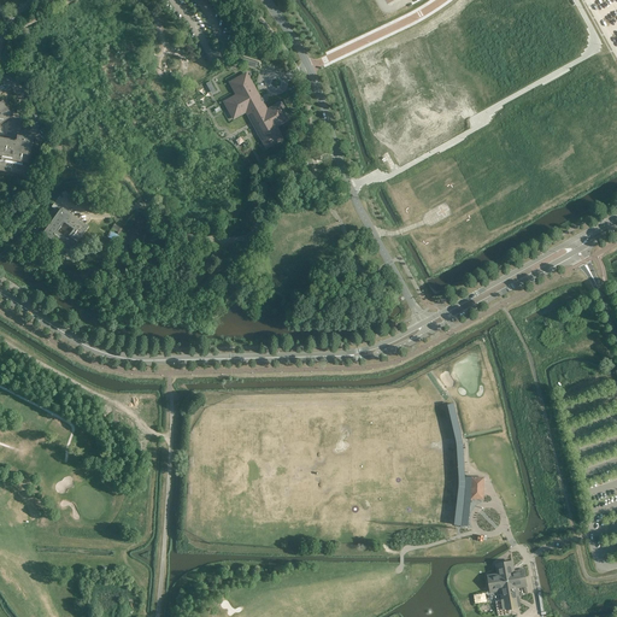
[(236,95),(224,103),(234,118),(246,112),(266,148),(282,140),(276,127),(288,119),(280,104),(266,111),(263,105),(262,103),(264,101),(262,98),(260,99),(256,90),(246,74),(230,83),(236,95)]
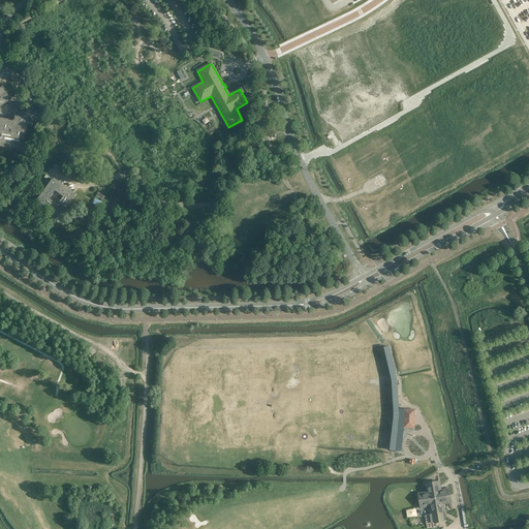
[(0,147),(22,151),(28,119),(20,118),(14,117),(13,121),(12,121),(8,121),(8,120),(0,118),(0,106),(8,101),(11,99),(2,87),(0,88),(0,147)]
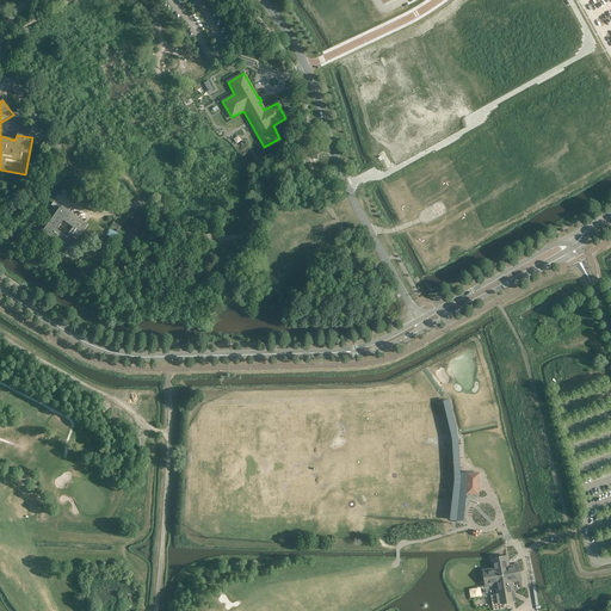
[(56,229),(62,221),(65,221),(73,227),(67,234),(76,240),(87,224),(63,207),(60,208),(51,218),(42,232),(57,242),(63,234),(56,229)]
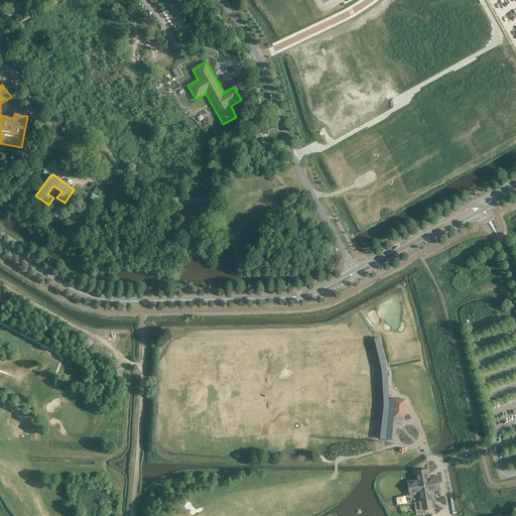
[(389,403),(387,373),(387,368),(380,339),(375,340),(382,369),(382,373),(384,403),(384,407),(382,422),(387,423),(389,407),(389,403)]
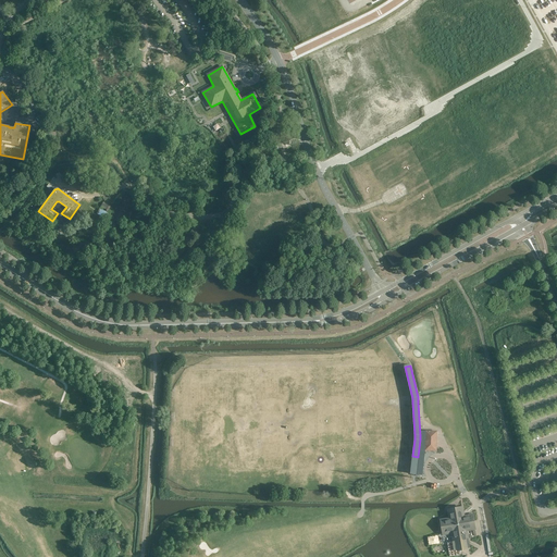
[(436,452),(437,441),(437,431),(425,431),(424,450),(436,452)]
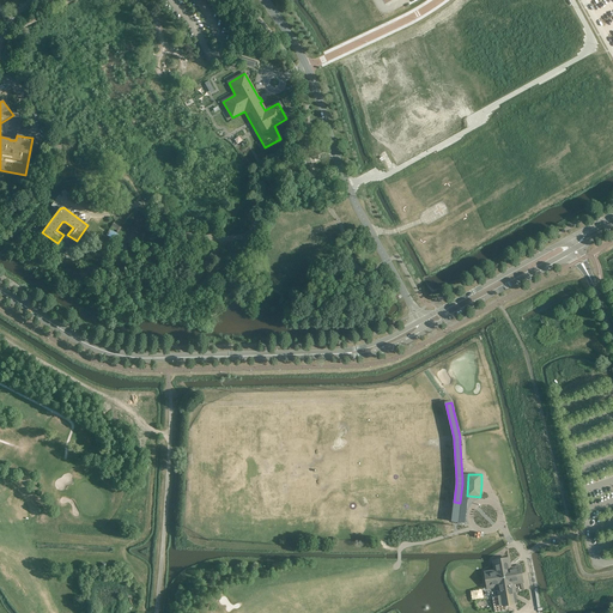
[(513,583),(523,582),(520,566),(510,569),(509,559),(493,562),(496,571),(485,572),(489,588),(498,587),(502,606),(516,604),(513,583)]
